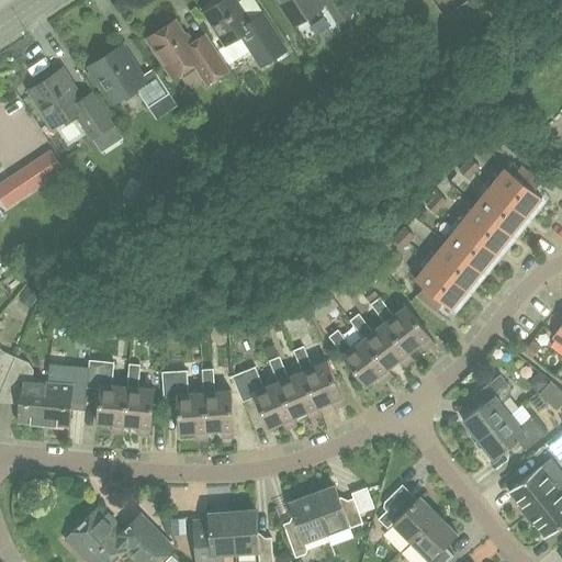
[(243,35),(253,52),(255,51),(262,65),(287,51),(279,36),(277,37),(263,15),(250,23),(236,0),(227,0),(208,12),(227,45),(243,35)]
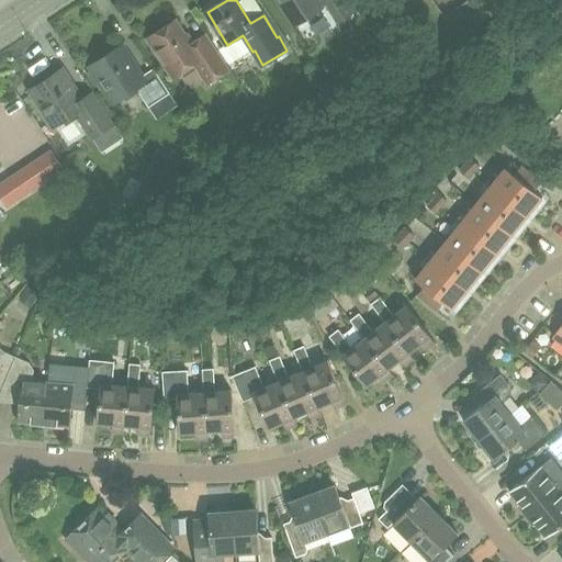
[(327,6),(336,20),(351,11),(344,0),(278,0),(295,26),(327,6)]
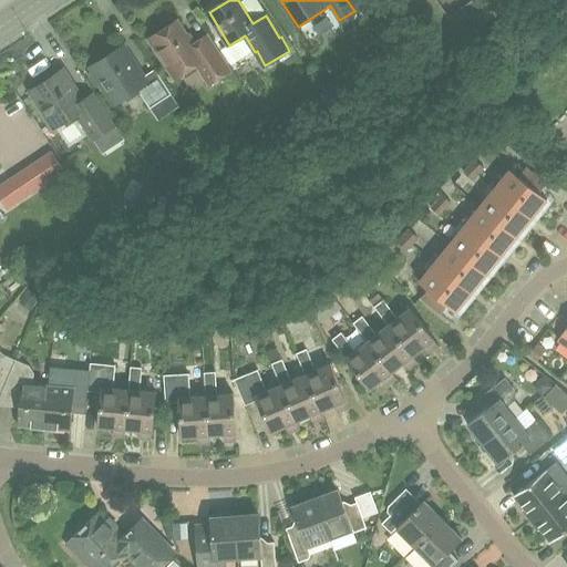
[(210,84),(229,72),(207,37),(194,44),(178,21),(151,40),(175,80),(198,65),(210,84)]
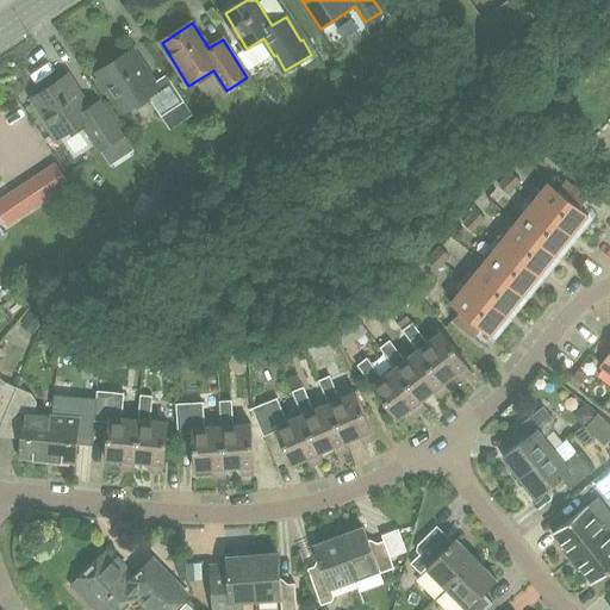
[(149,97),(162,117),(170,130),(193,116),(185,103),(168,76),(153,86),(131,51),(100,72),(125,112),(149,97)]
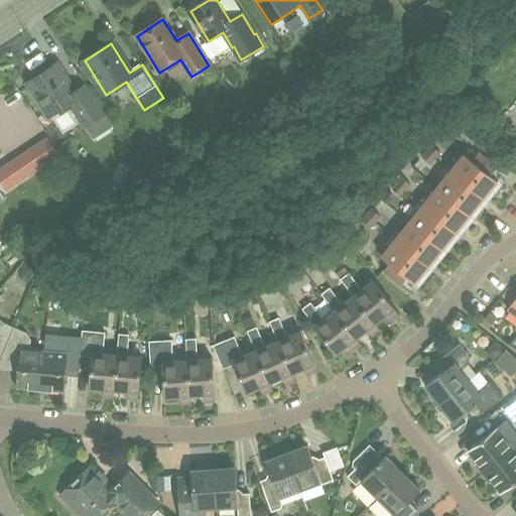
[(85,128),(105,114),(86,85),(75,93),(55,63),(28,82),(51,116),(69,105),(85,128)]
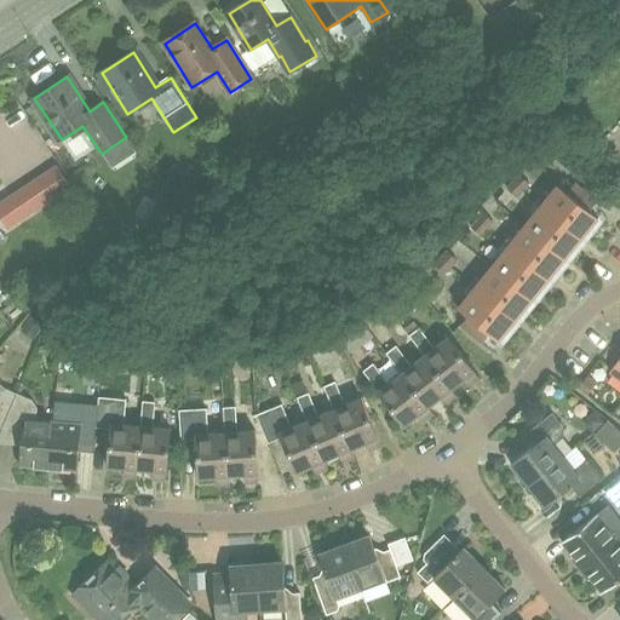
[(518,173),(512,181),(523,190),(529,183),(518,173)]
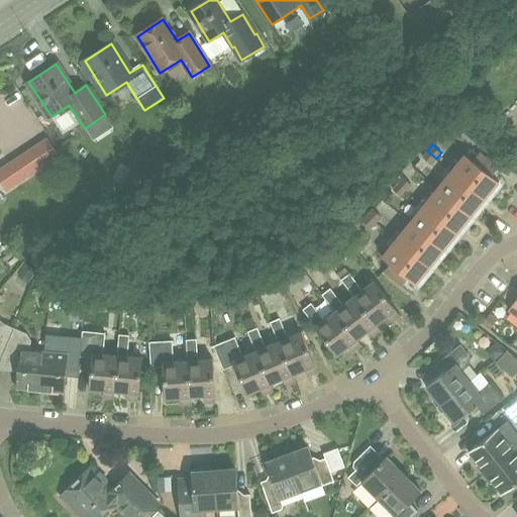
[(20,181),(47,163),(36,145),(9,164),(20,181)]
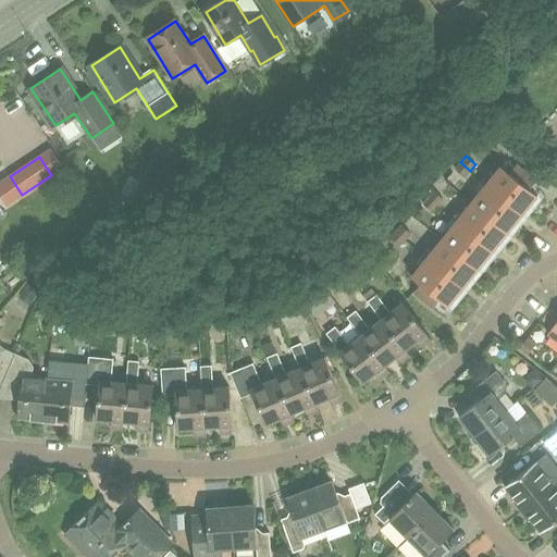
[(465,177),(470,171),(460,162),(455,169),(465,177)]
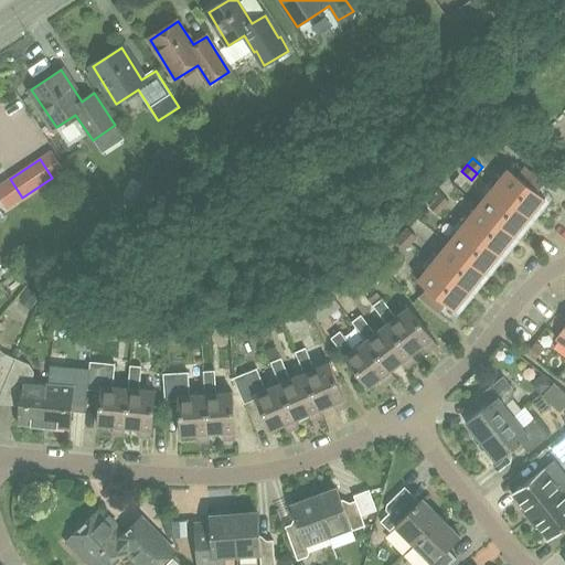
[(447,305),(456,312),(546,200),(537,193),(545,184),(525,168),(518,177),(509,170),(418,281),(427,289),(420,298),(440,313),(447,305)]
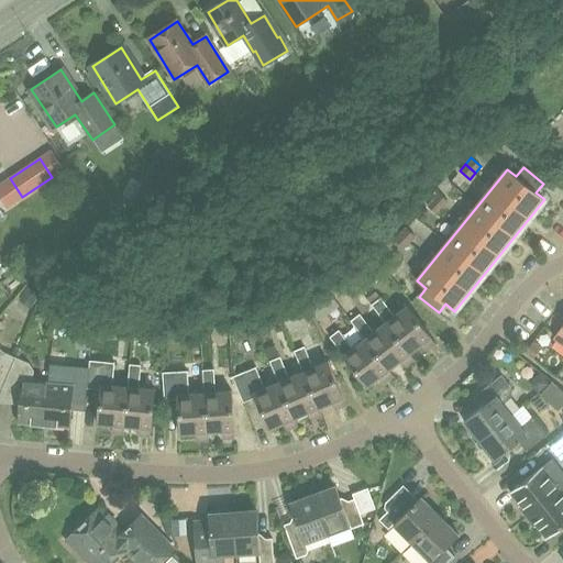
[(448,202),(438,192),(432,199),(442,208),(448,202)]
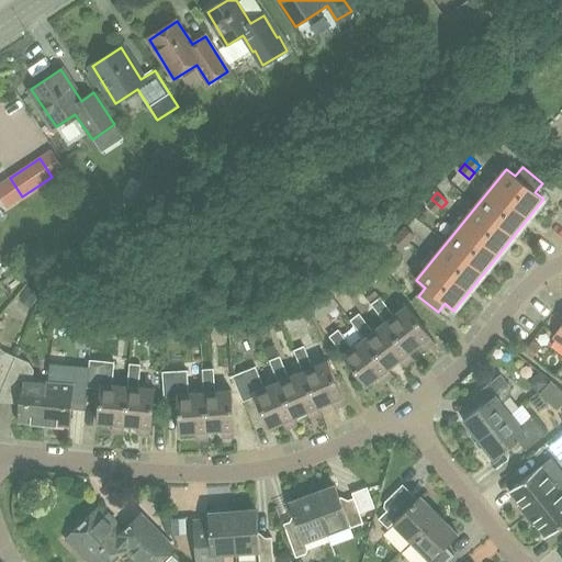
[(431,199),(426,204),(436,214),(441,208),(431,199)]
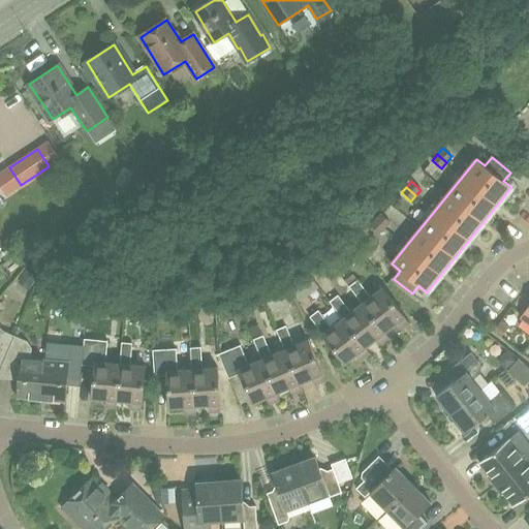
[(391,222),(381,214),(376,220),(384,228),(391,222)]
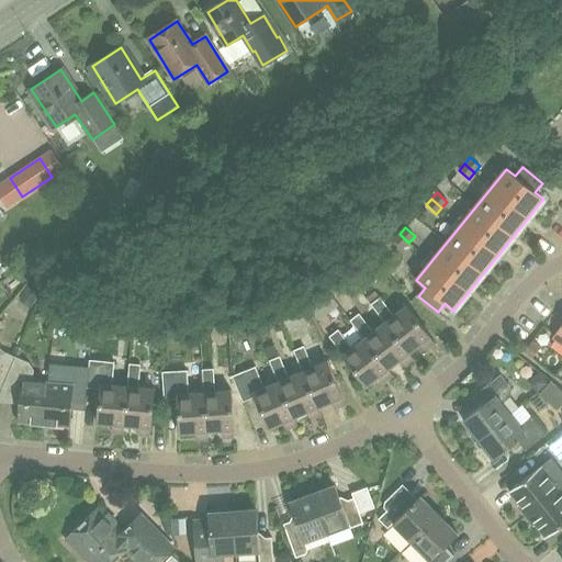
[(400,234),(393,239),(403,248),(408,243),(400,234)]
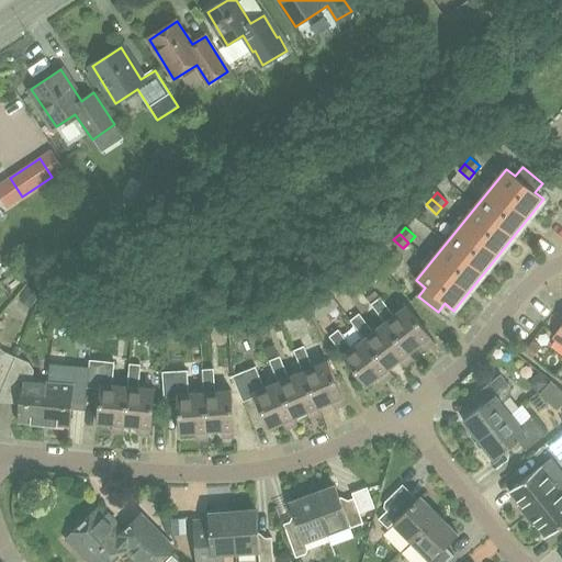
[(372,305),(385,323),(411,355),(422,345),(426,350),(430,347),(431,348),(436,345),(431,338),(407,306),(394,316),(381,299),(372,305)]
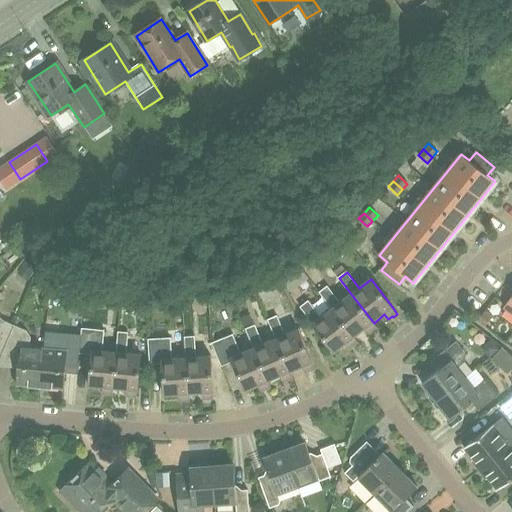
[(378,328),(374,323),(351,294),(340,303),(328,286),(320,293),(332,309),(355,337),(365,329),(369,333),(373,330),(374,332),(378,328)]
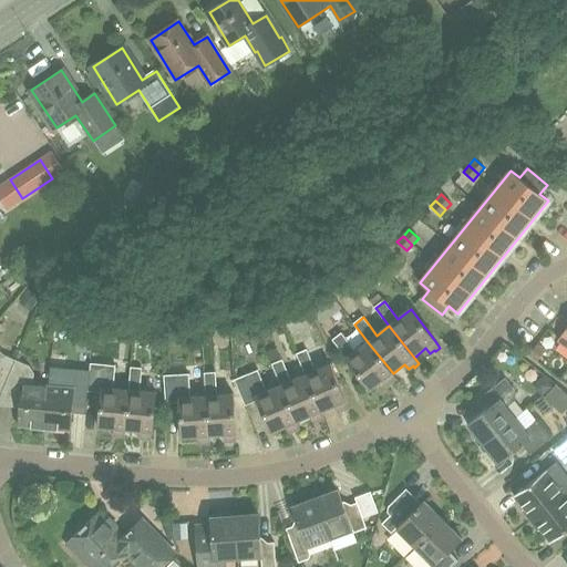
[(398,380),(393,373),(368,342),(356,351),(342,333),(333,340),(347,359),(371,390),(383,381),(388,385),(392,382),(393,383),(398,380)]
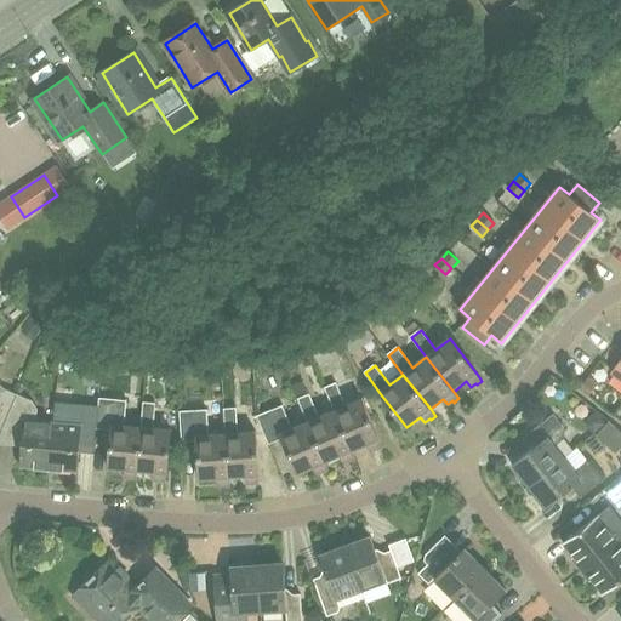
[(588,377),(579,389),(588,398),(598,385),(588,377)]
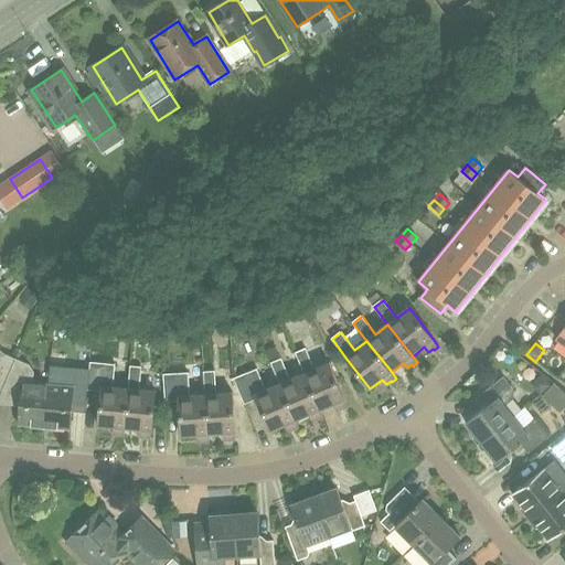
[(305,374),(321,411),(334,405),(337,411),(342,408),(343,411),(349,408),(345,401),(330,363),(316,370),(307,349),(296,353),(305,374)]
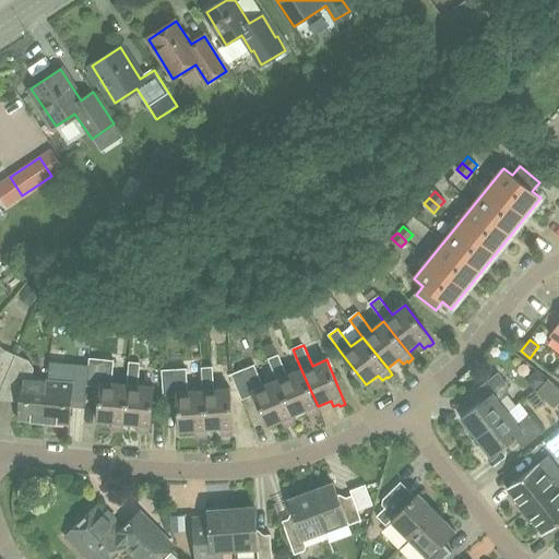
[(0,393),(16,356),(0,348),(0,393)]
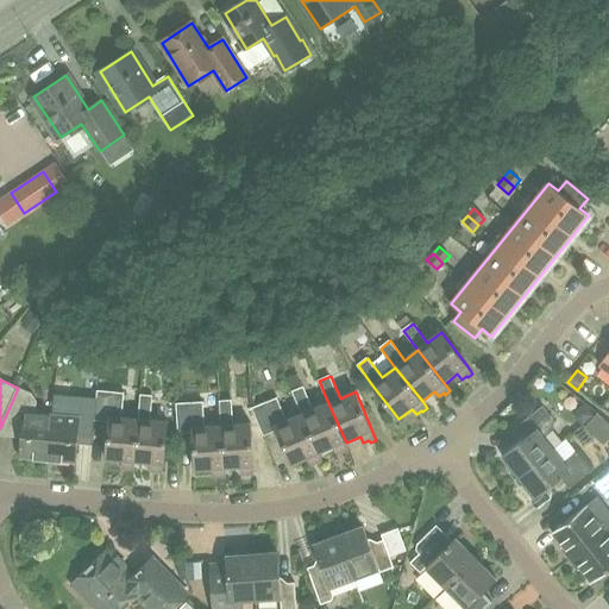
[(49,460),(52,415),(37,414),(38,402),(33,394),(18,388),(0,428),(0,429),(23,432),(20,458),(49,460)]
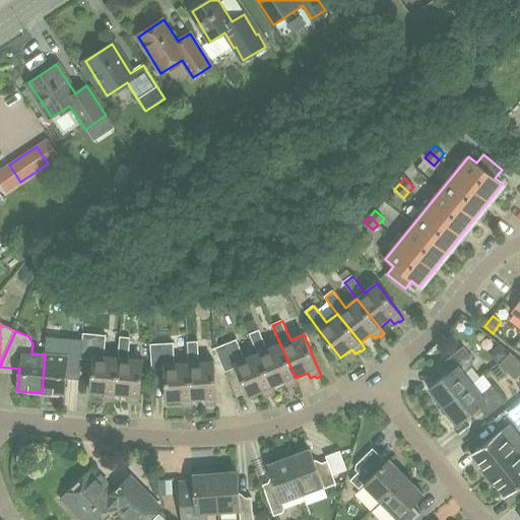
[(258,353),(273,387),(285,382),(287,387),(293,385),(294,387),(299,385),(296,378),(280,344),(267,349),(260,331),(250,335),(258,353)]
